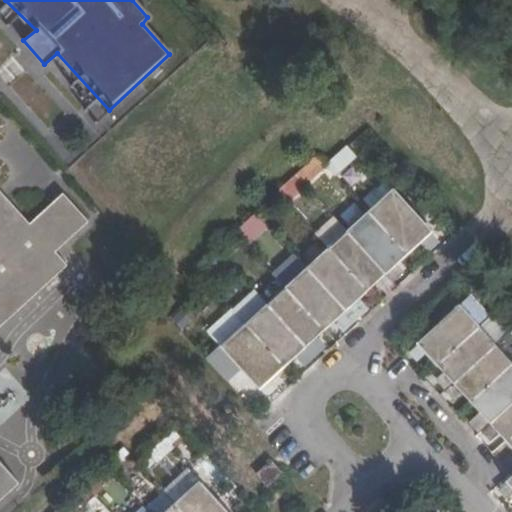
[(335,177),(355,159),(344,147),(324,165),(335,177)]
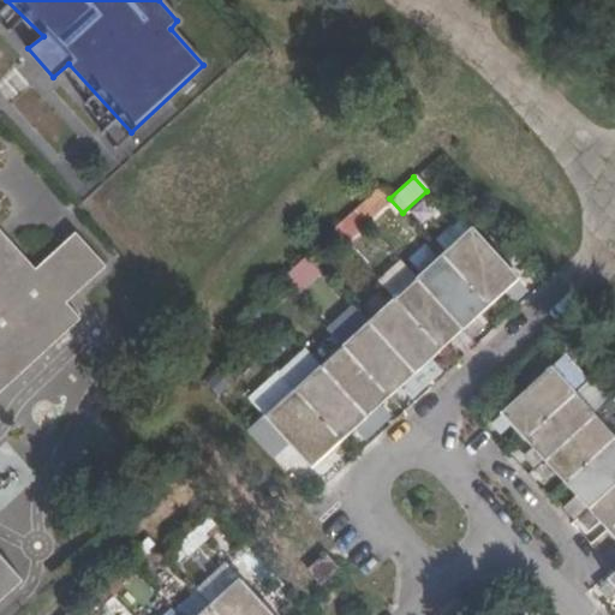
[(381,187),(330,226),(342,242),(393,204),(381,187)]
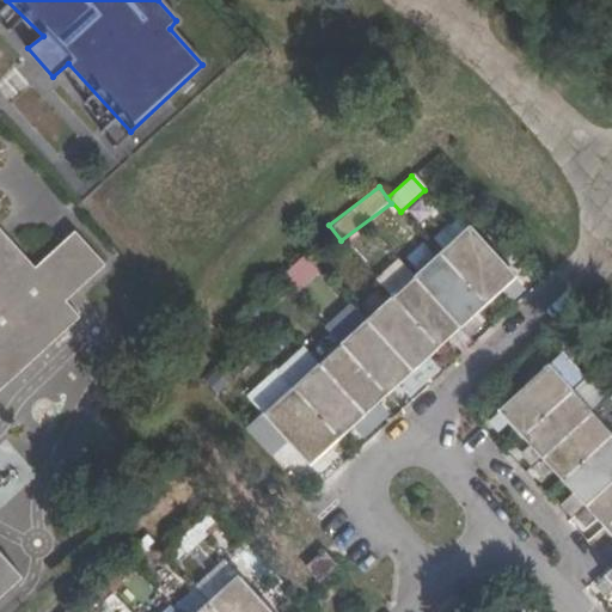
[(478,292),(507,265),(470,226),(442,252),(478,292)]
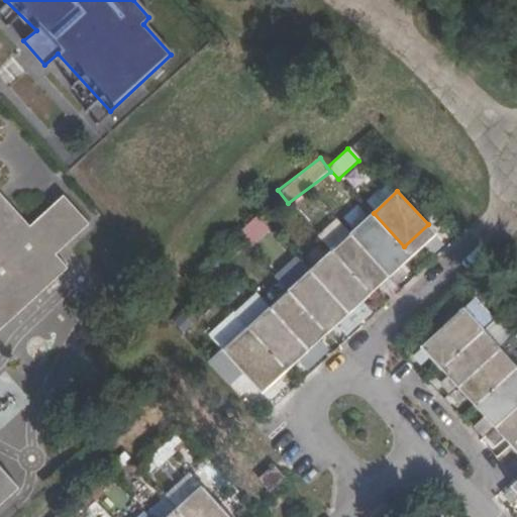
[(0,304),(8,297),(21,311),(69,268),(57,253),(90,223),(65,196),(31,226),(0,192),(0,504),(19,487),(0,466),(0,304)]
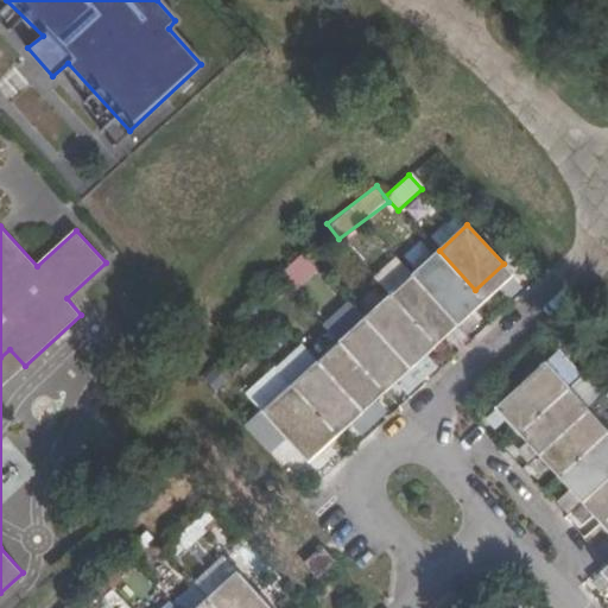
[(439,251),(412,274),(449,315),(475,290),(439,251)]
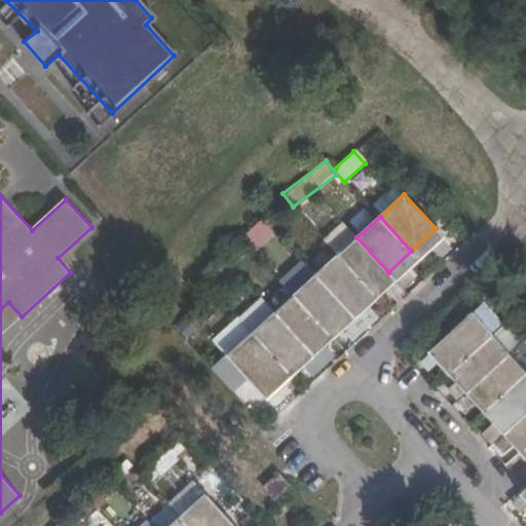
[(259,218),(241,238),(257,253),(275,233),(259,218)]
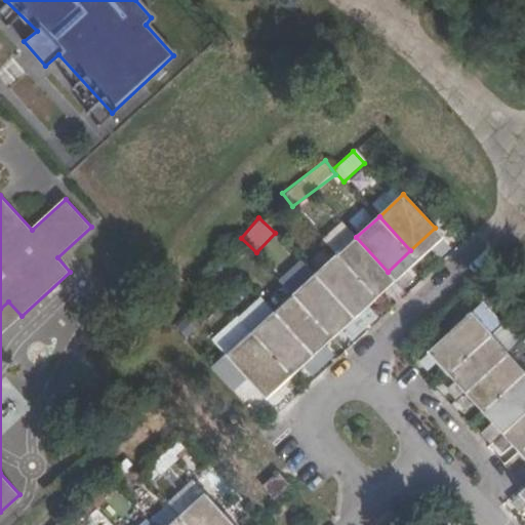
[(435,228),(410,250),(415,255),(431,241),(440,233),(435,228)]
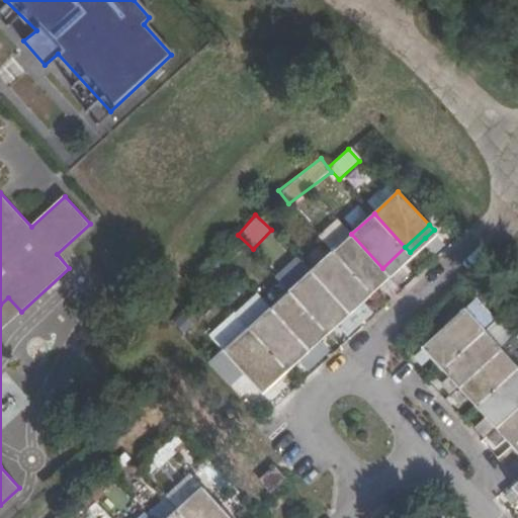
[(444,241),(434,230),(425,238),(435,249),(444,241)]
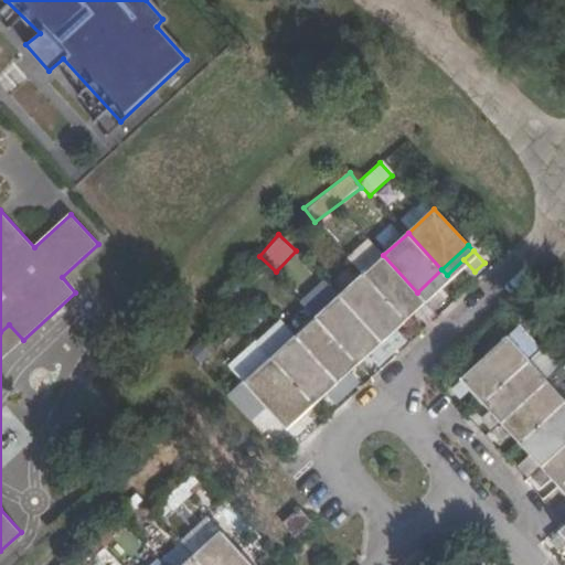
[(383,255),(363,274),(397,310),(417,292),(383,255)]
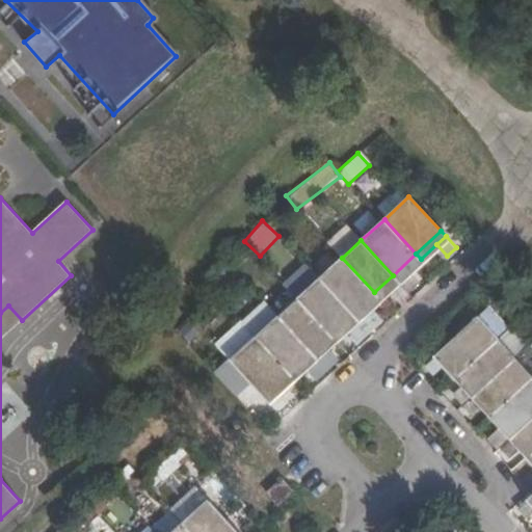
[(416,254),(393,275),(398,281),(407,271),(421,259),(416,254)]
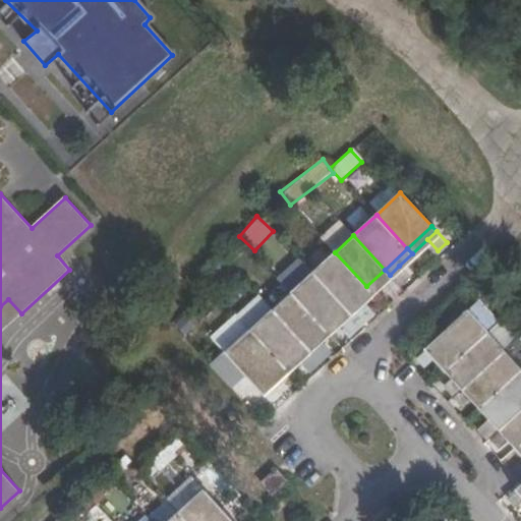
[(335,252),(313,272),(345,306),(366,286),(335,252)]
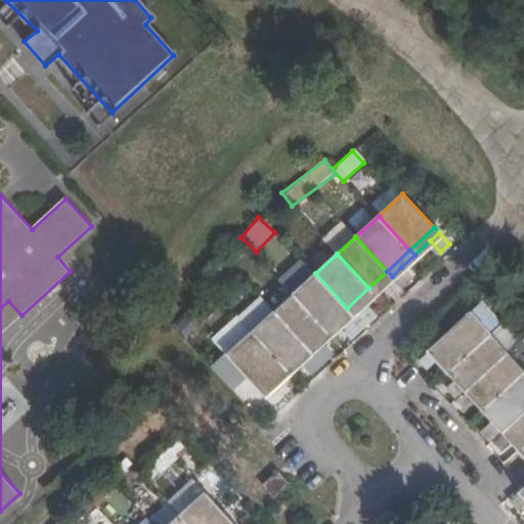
[(411,278),(401,267),(392,276),(402,288),(411,278)]
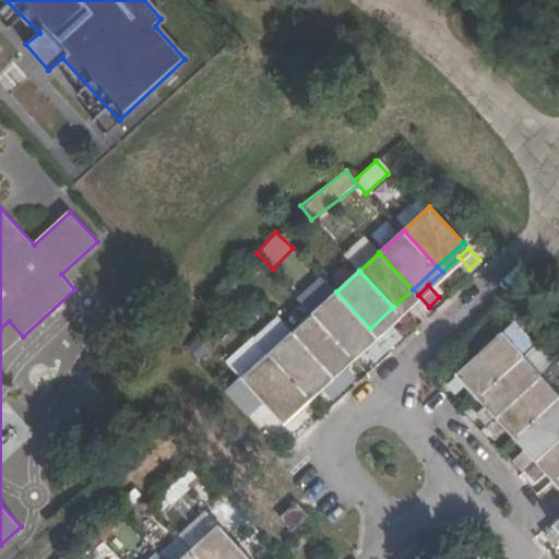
[(413,289),(393,307),(399,312),(406,306),(418,295),(413,289)]
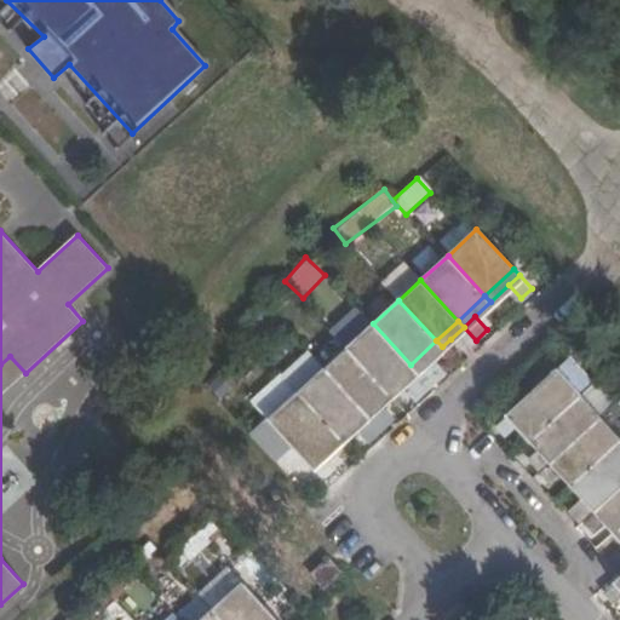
[(373,323),(348,349),(384,389),(411,365),(373,323)]
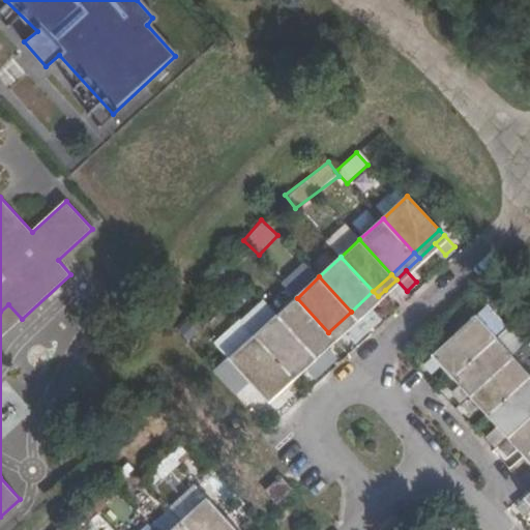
[(395,300),(407,291),(396,280),(385,290),(395,300)]
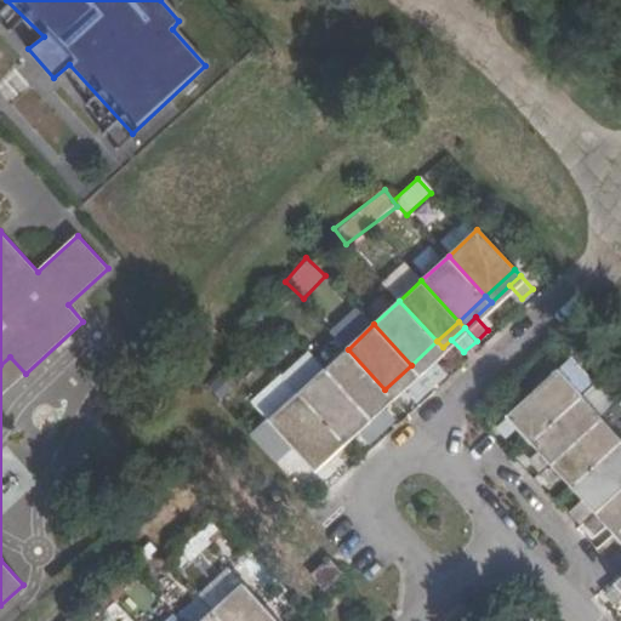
[(437,341),(411,365),(416,371),(431,359),(443,347),(437,341)]
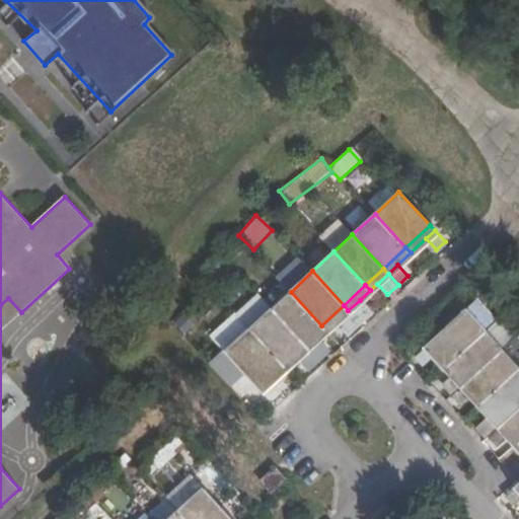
[(291,292),(273,308),(303,343),(321,325),(291,292)]
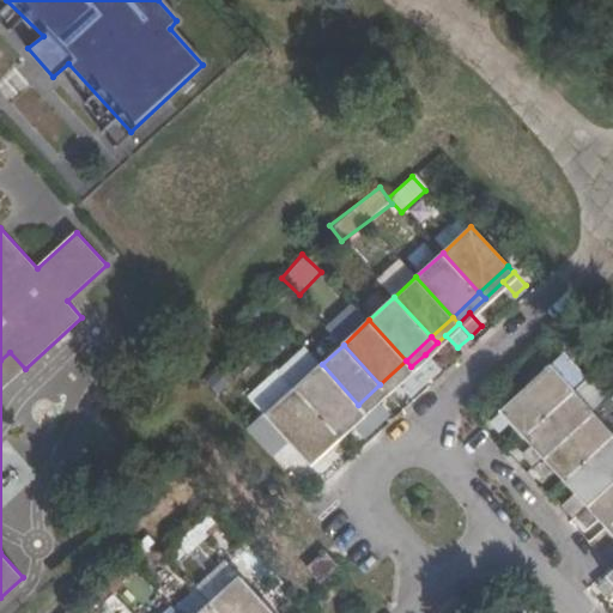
[(0,360),(0,390),(25,369),(10,352),(0,360)]
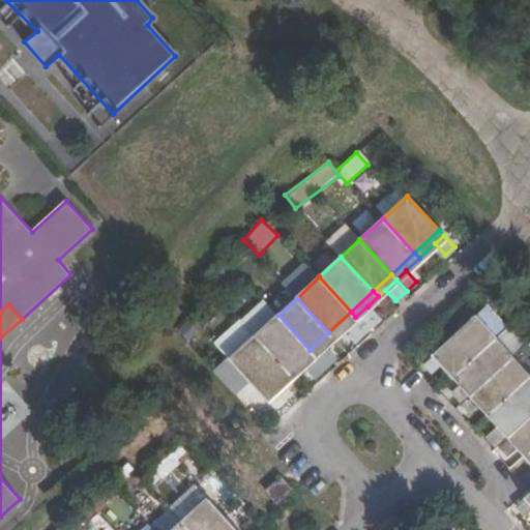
[(379,319),(367,306),(355,317),(367,330),(379,319)]
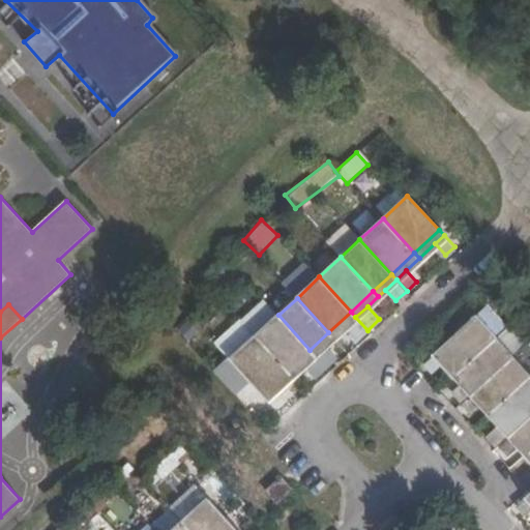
[(351,312),(328,332),(333,337),(342,329),(355,317),(351,312)]
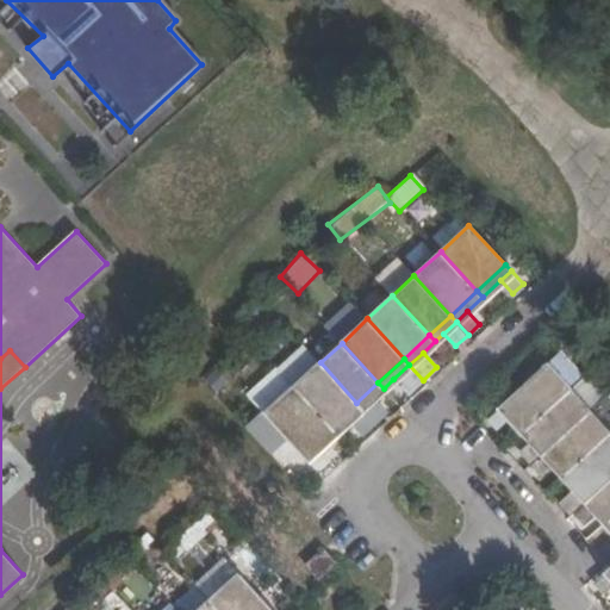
[(321,362),(294,386),(331,425),(356,403),(321,362)]
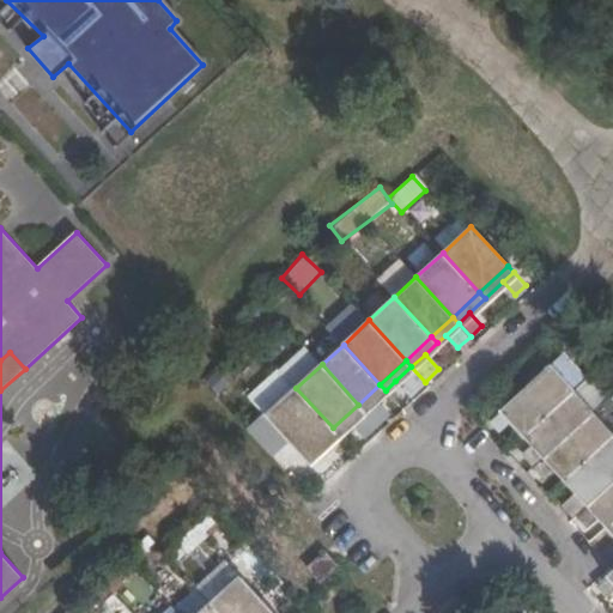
[(511,402),(503,411),(511,420),(525,435),(533,426),(574,389),(551,365),(511,402)]
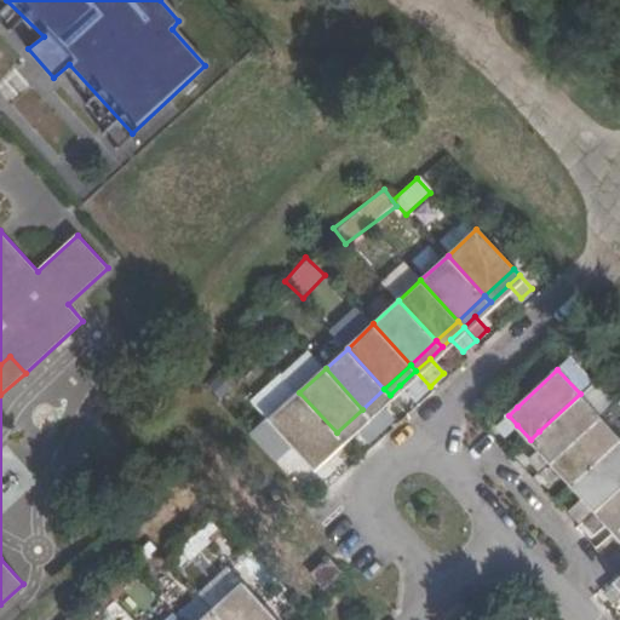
[(413,401),(430,386),(415,371),(400,385),(413,401)]
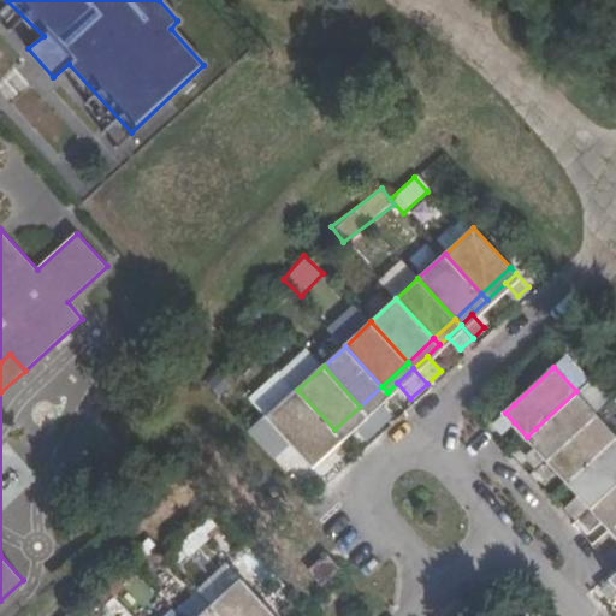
[(527,437),(534,445),(548,460),(556,451),(597,414),(612,400),(592,378),(576,391),(535,428),(527,437)]
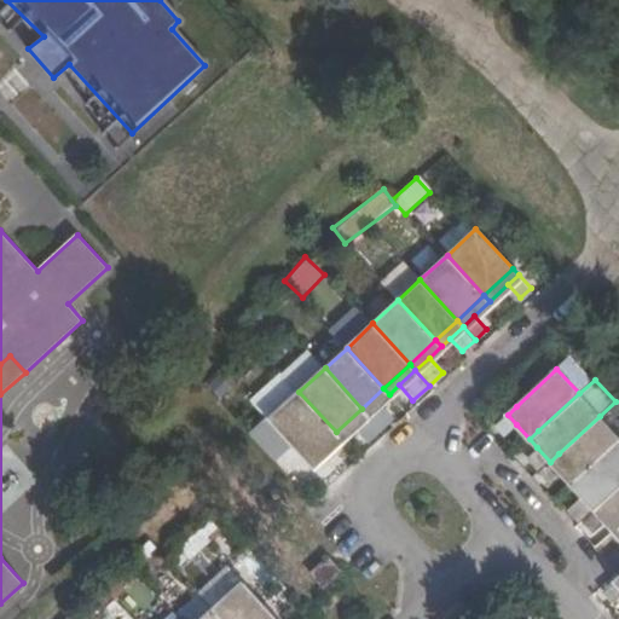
[(383,388),(362,409),(368,415),(377,405),(389,394),(383,388)]
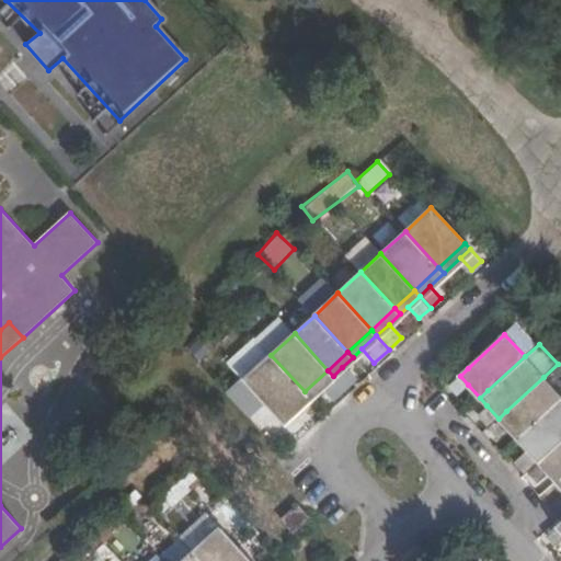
[(244,379),(278,416),(305,391),(271,355),(244,379)]
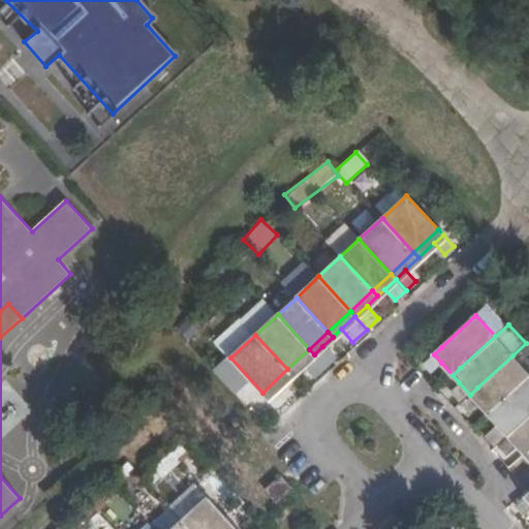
[(333,356),(322,346),(314,354),(323,365),(333,356)]
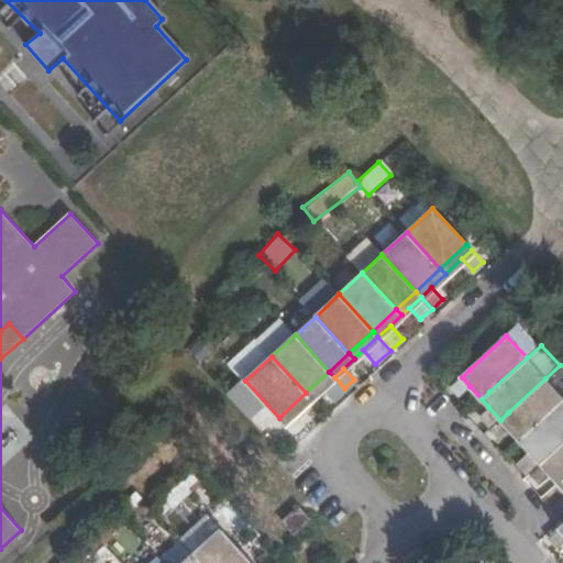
[(329,372),(306,393),(311,398),(321,388),(334,377),(329,372)]
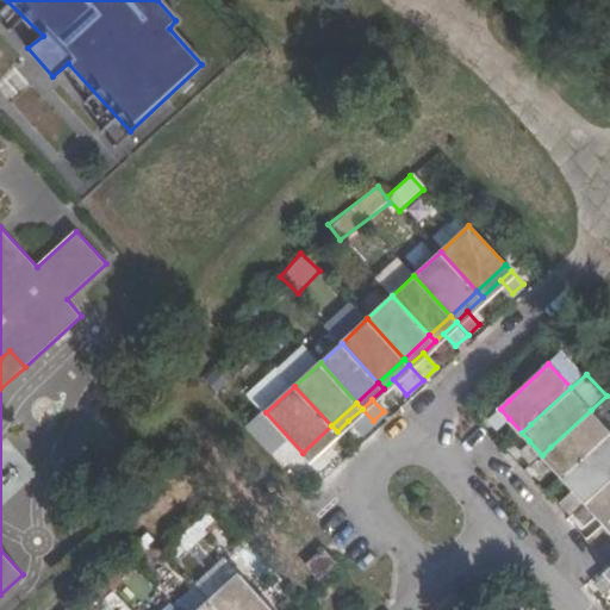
[(360,434),(373,421),(362,409),(348,421),(360,434)]
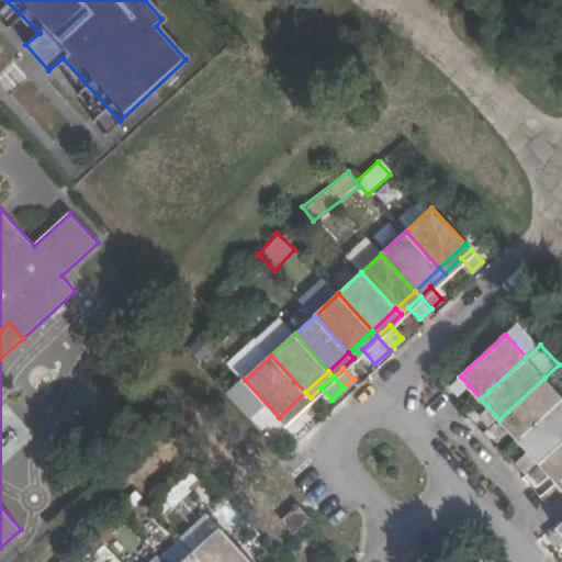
[(469,385),(461,377),(448,388),(457,396),(469,385)]
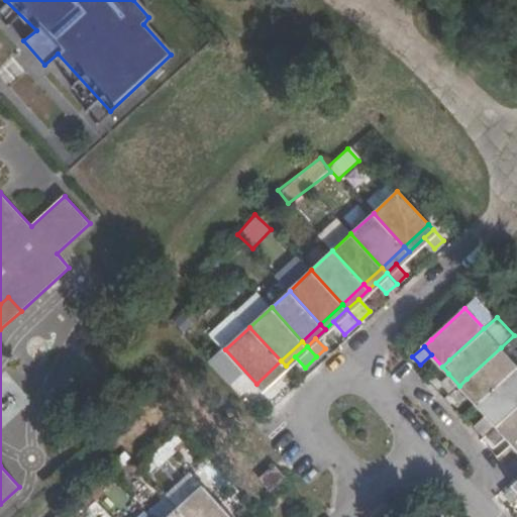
[(459,386),(468,395),(477,405),(485,398),(516,368),(516,365),(501,347),(467,379),(459,386)]
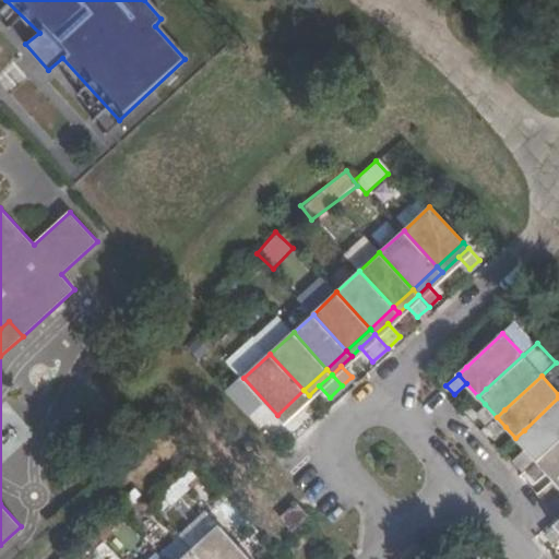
[(304,390),(277,415),(282,420),(289,414),(309,395),(304,390)]
